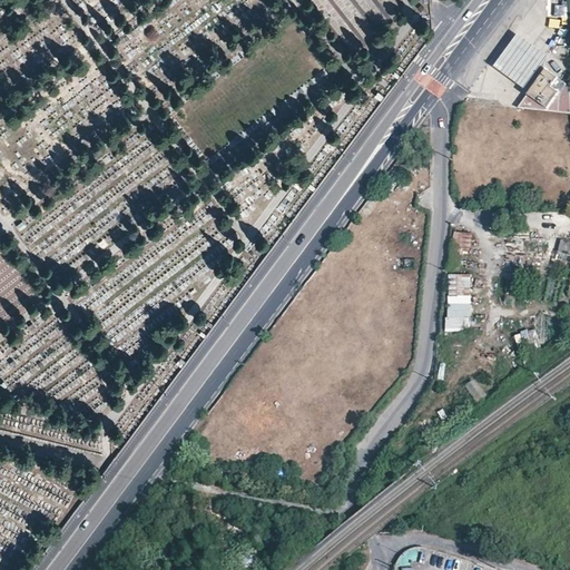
[(547,55),(516,32),(504,48),(491,66),(522,88),(547,55)]
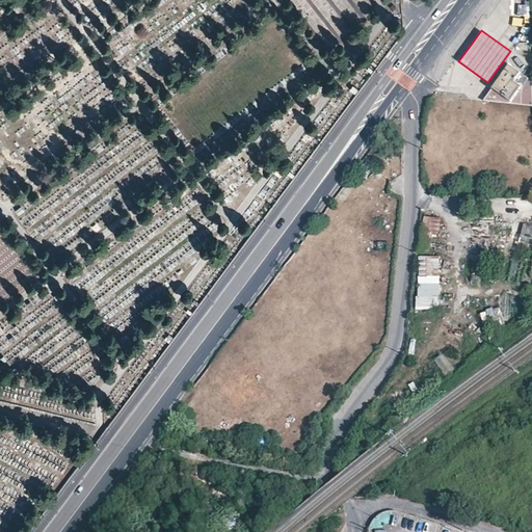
[(531,81),(508,64),(493,88),(483,101),(506,103),(524,105),(531,105),(531,87),(531,86),(531,81)]
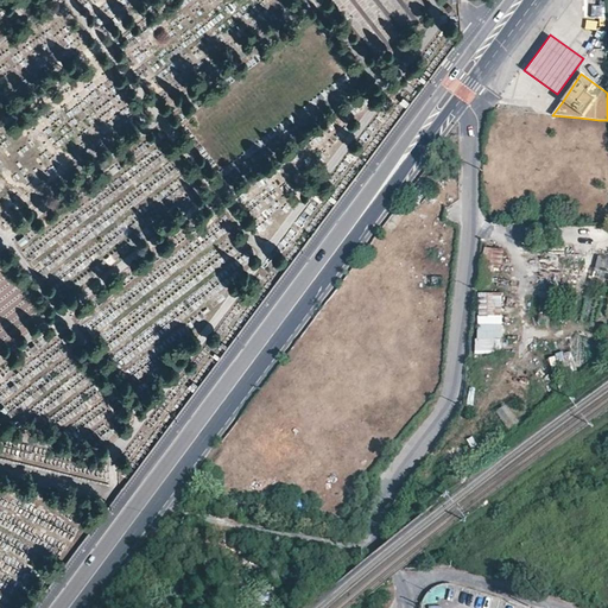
[(505,265),(505,248),(485,248),(485,265),(505,265)]
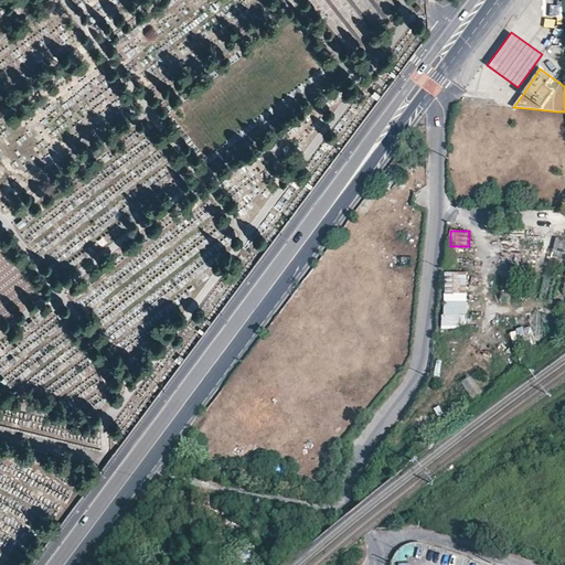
[(564,262),(564,240),(556,237),(552,259),(564,262)]
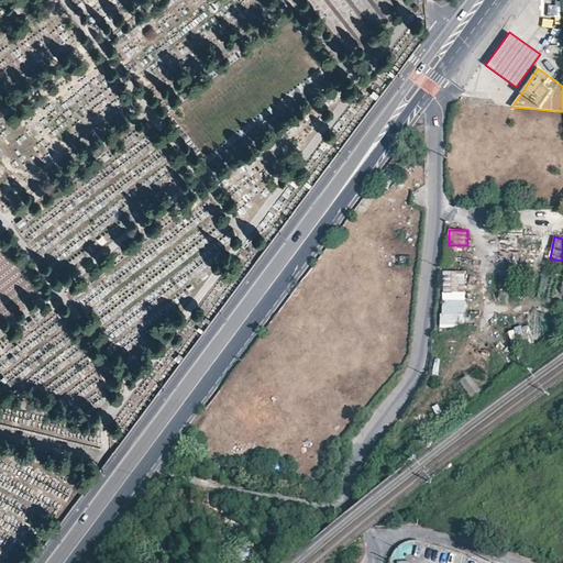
[(443,271),(442,327),(465,328),(466,272),(443,271)]
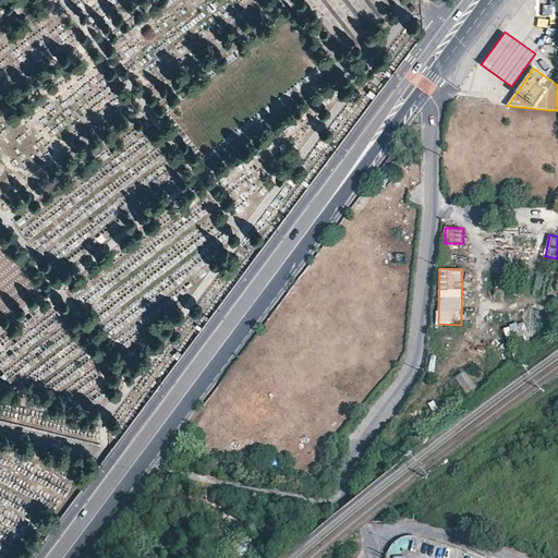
[(523,337),(523,325),(505,326),(506,338),(523,337)]
